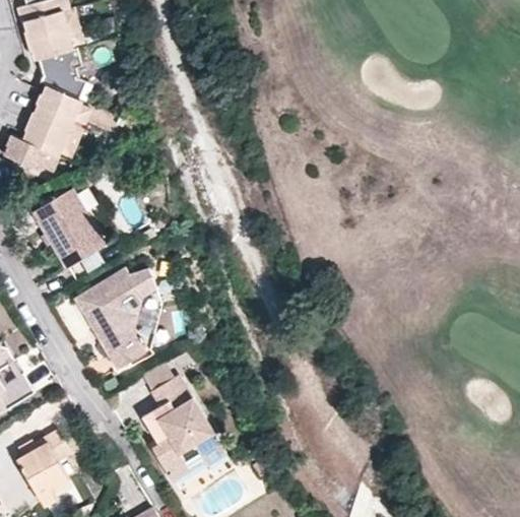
[(20,0),(21,1),(24,0),(27,8),(19,11),(26,33),(24,33),(29,53),(31,53),(34,61),(37,61),(42,78),(40,84),(45,86),(42,92),(39,91),(36,104),(38,104),(34,113),(31,112),(23,130),(25,131),(21,141),(9,137),(5,144),(7,147),(3,156),(42,173),(46,163),(49,153),(57,158),(60,159),(61,155),(73,127),(75,119),(81,106),(82,103),(77,100),(79,98),(85,84),(84,83),(84,82),(78,79),(74,67),(70,51),(74,50),(68,29),(63,12),(72,10),(68,0),(20,0)]
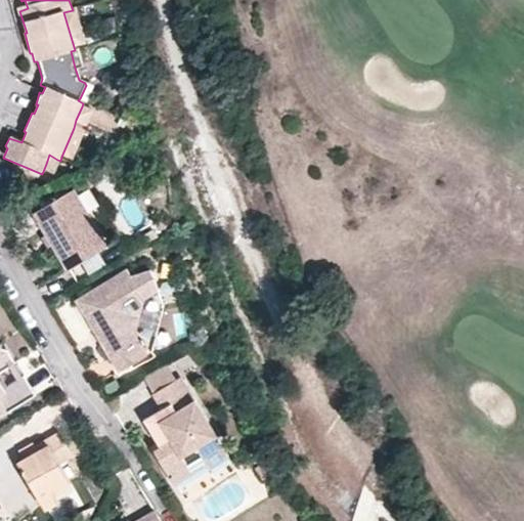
[(75,9),(73,10),(63,12),(69,30),(80,28),(75,9)]
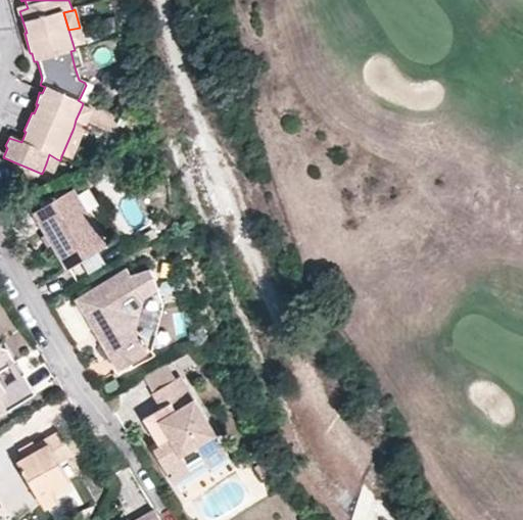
[(80,28),(68,30),(75,50),(77,49),(86,46),(80,28)]
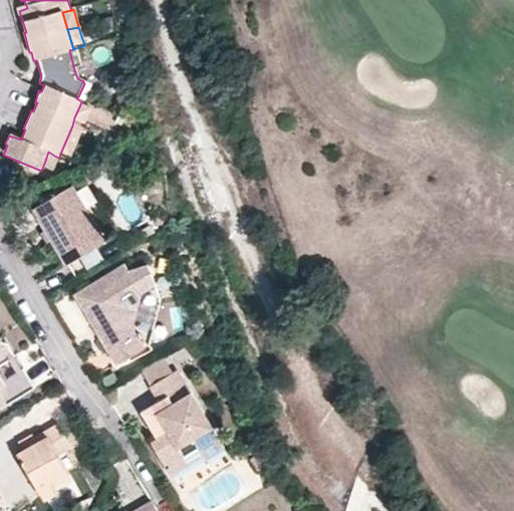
[(75,48),(73,49),(69,50),(73,66),(79,65),(75,48)]
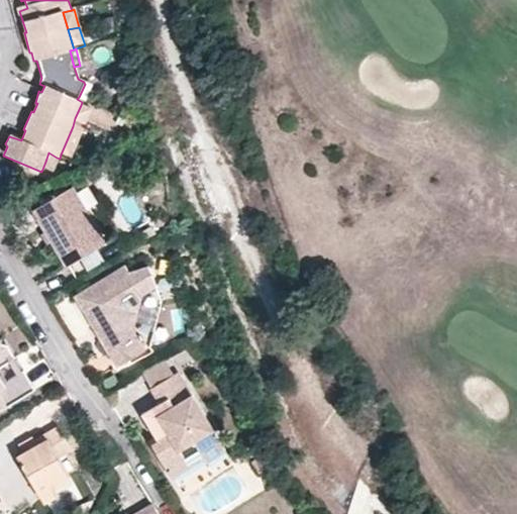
[(93,89),(85,84),(79,97),(89,101),(93,89)]
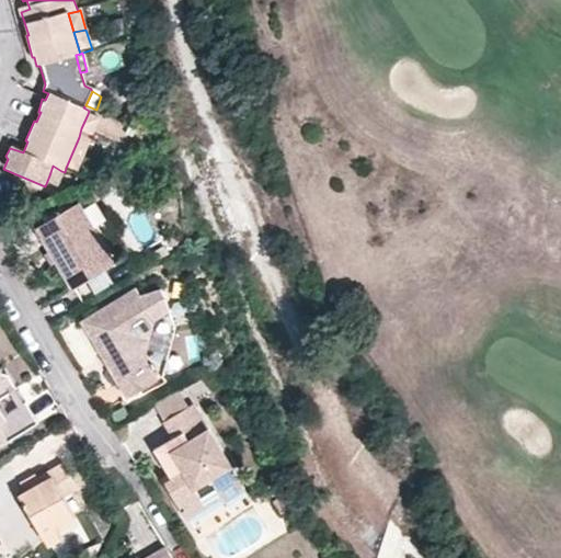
[(98,120),(88,114),(81,128),(92,134),(98,120)]
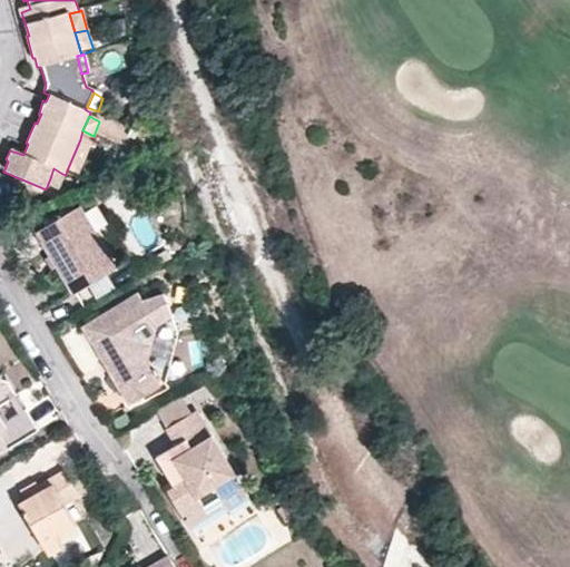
[(91,144),(80,139),(67,170),(78,174),(91,144)]
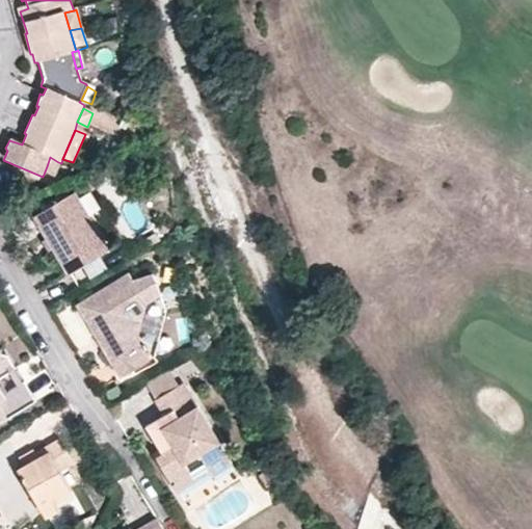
[(56,170),(58,162),(50,157),(47,166),(56,170)]
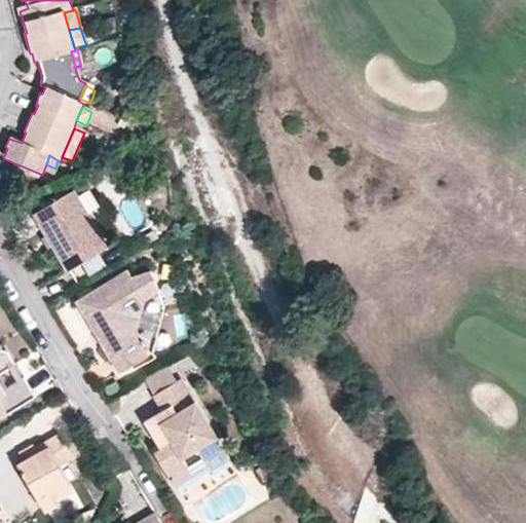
[(82,186),(73,191),(89,220),(100,214),(82,186)]
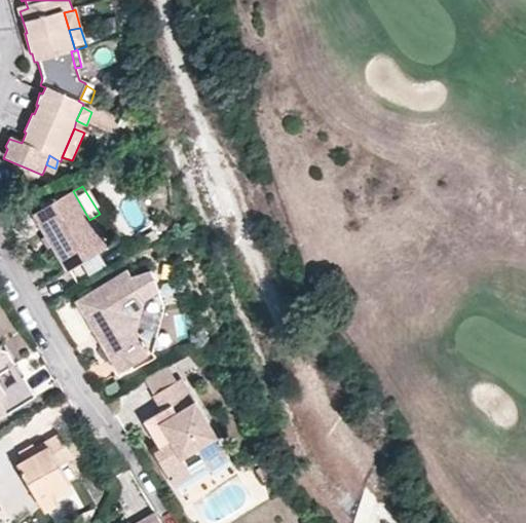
[(89,220),(73,191),(33,214),(45,233),(53,249),(67,270),(107,248),(89,220)]
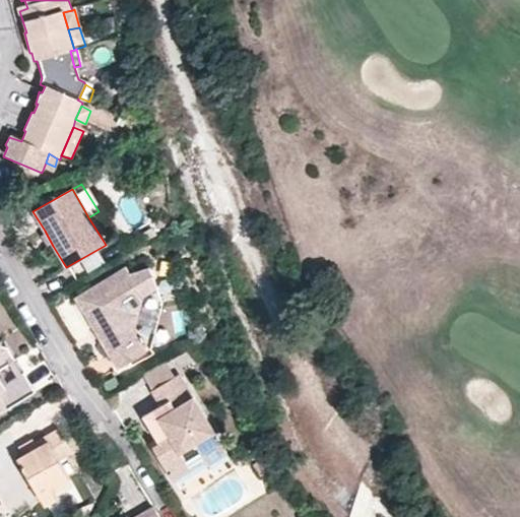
[(53,246),(45,231),(40,233),(49,248),(53,246)]
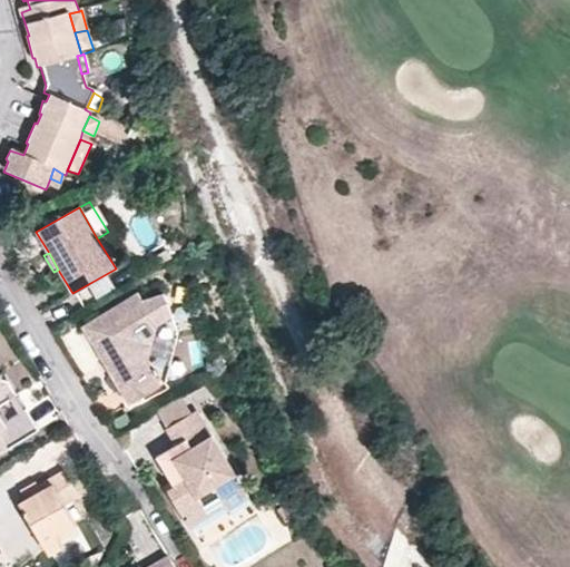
[(138,290),(79,326),(128,403),(159,384),(147,362),(155,321),(172,311),(159,290),(144,300),(138,290)]
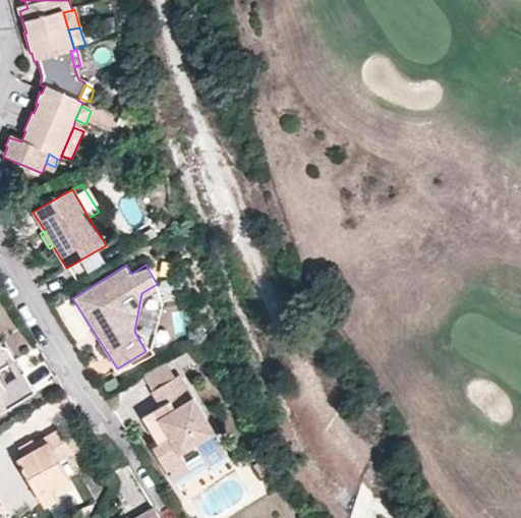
[(0,412),(34,393),(22,372),(1,386),(0,384),(0,367),(13,359),(7,348),(0,346),(0,412)]
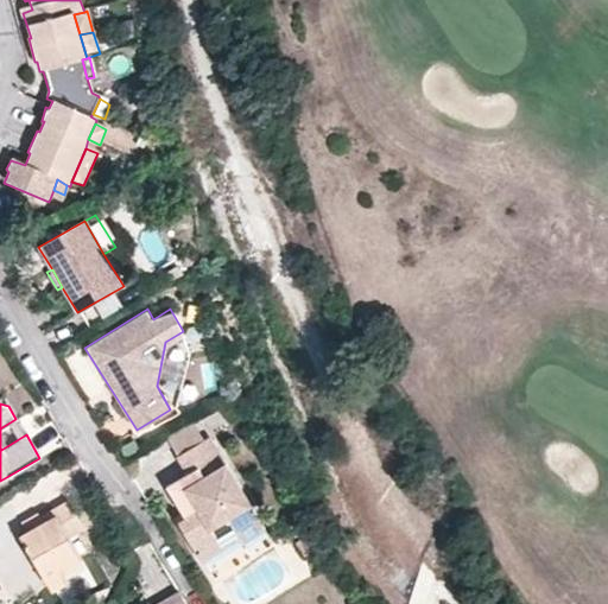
[(168,434),(173,452),(228,432),(221,414),(168,434)]
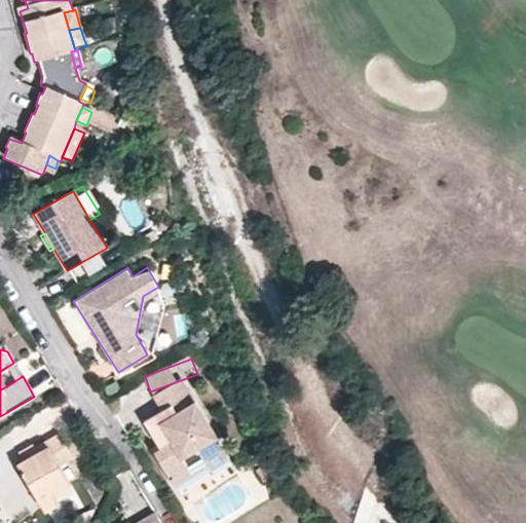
[(154,396),(163,411),(168,419),(161,425),(168,438),(156,444),(160,451),(154,456),(168,480),(187,468),(202,459),(209,471),(228,458),(180,381),(154,396)]
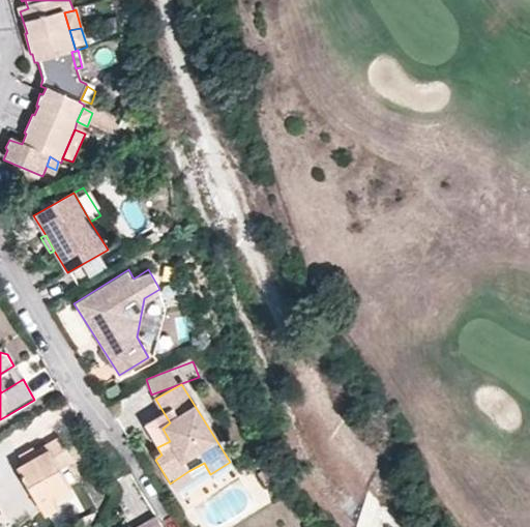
[(170,422),(165,414),(145,427),(157,447),(170,441),(163,429),(170,422)]
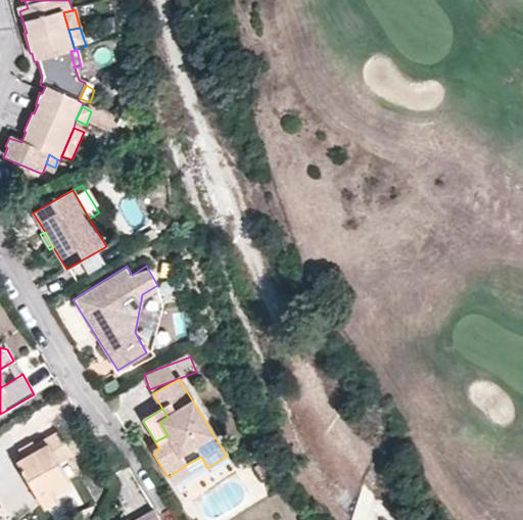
[(58,432),(19,455),(24,460),(15,465),(38,507),(41,509),(43,510),(45,509),(48,509),(51,508),(54,504),(55,501),(56,497),(55,491),(69,483),(58,464),(73,456),(58,432)]
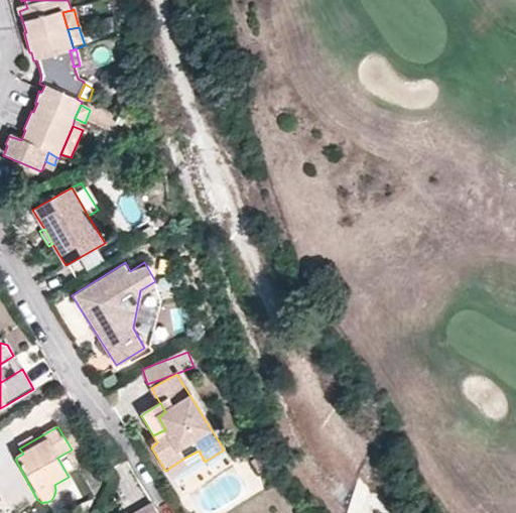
[(183,459),(165,471),(169,478),(187,466),(183,459)]
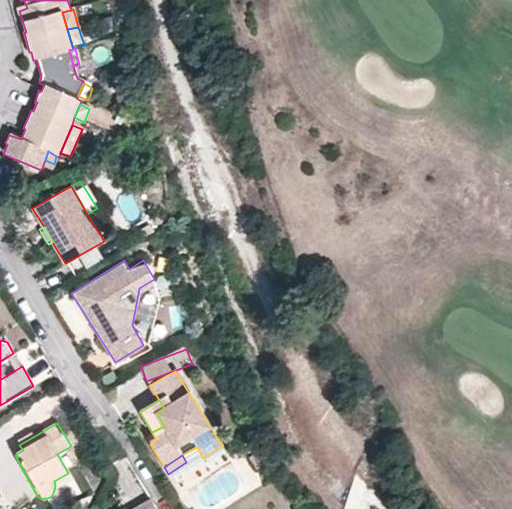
[(152,508),(154,507),(151,500),(136,508),(152,508)]
